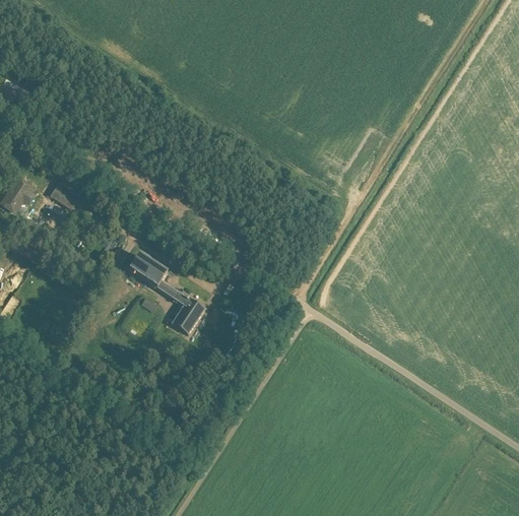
[(16,175),(0,199),(0,203),(14,213),(22,201),(27,204),(36,192),(30,189),(33,185),(16,175)]
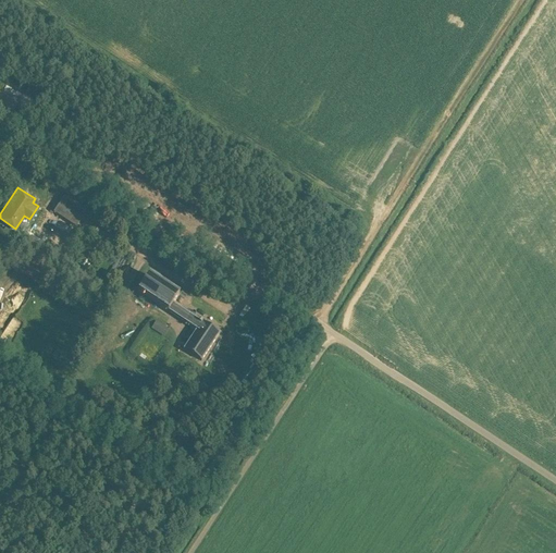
[(52,209),(76,224),(87,208),(63,193),(52,209)]
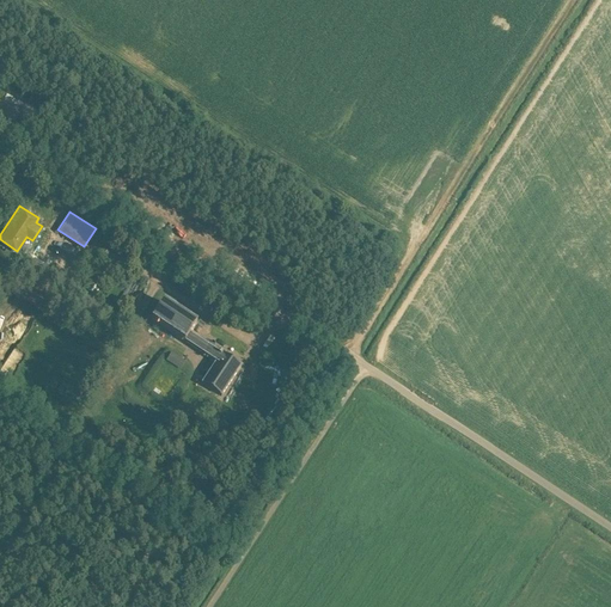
[(211,295),(227,306),(232,300),(214,289),(211,295)]
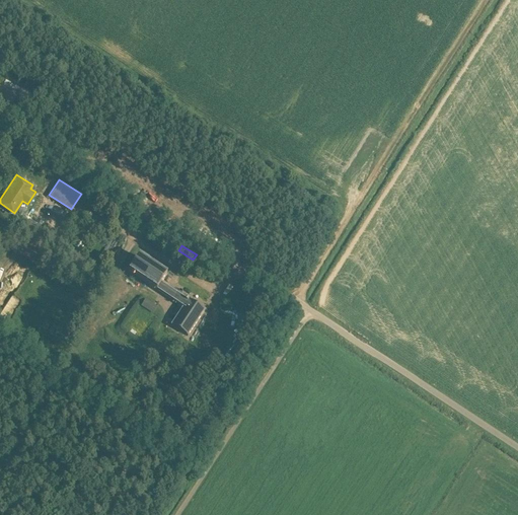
[(170,321),(187,333),(198,315),(204,307),(187,296),(187,297),(186,296),(186,297),(160,280),(165,272),(138,252),(128,269),(155,287),(156,286),(181,304),(170,321)]
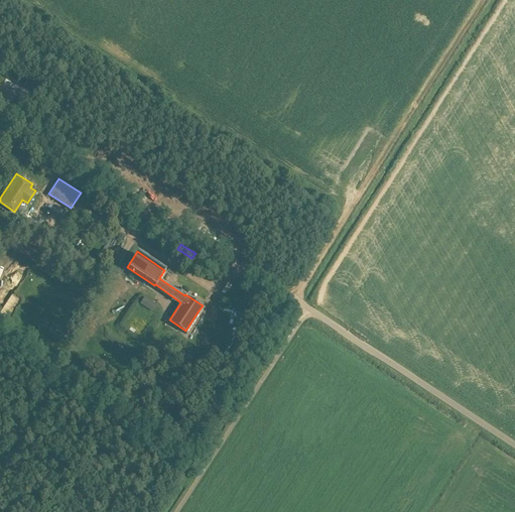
[(155,301),(143,293),(139,300),(150,307),(155,301)]
